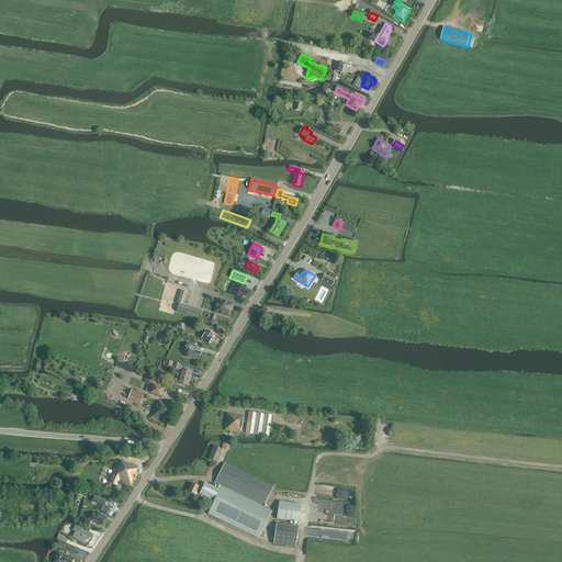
[(330,272),(328,277),(325,274),(322,281),(332,287),(337,276),(330,272)]
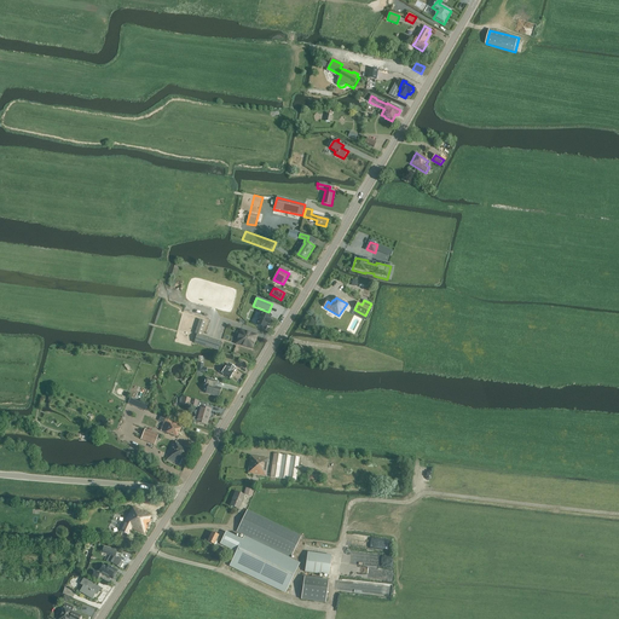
[(262,312),(256,325),(259,327),(266,329),(267,325),(268,325),(270,320),(271,316),(267,314),(265,313),(262,312)]
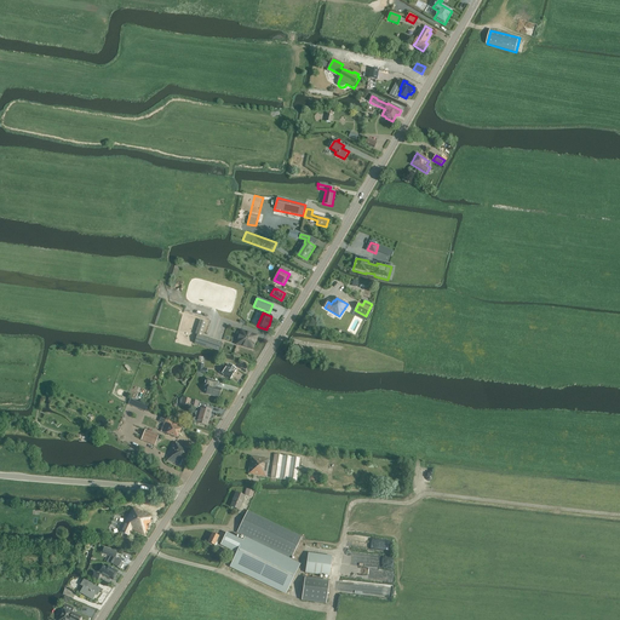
[(216,321),(204,319),(201,326),(199,337),(206,339),(210,325),(214,326),(216,321)]
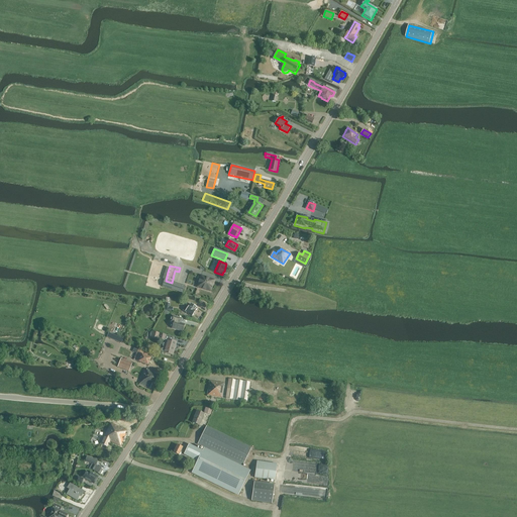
[(200,281),(199,286),(204,288),(210,290),(212,285),(214,279),(208,277),(202,276),(200,281)]
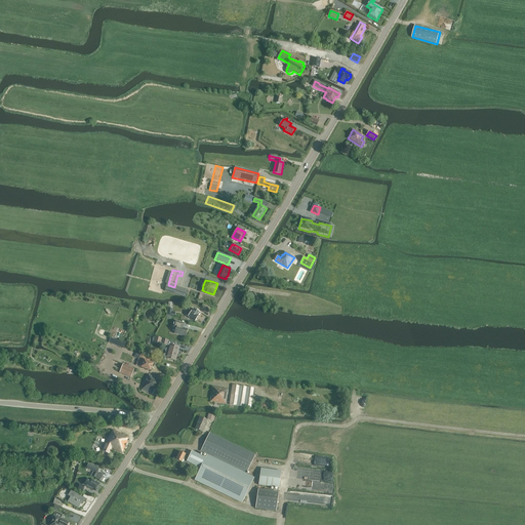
[(187,291),(169,287),(167,294),(185,298),(187,291)]
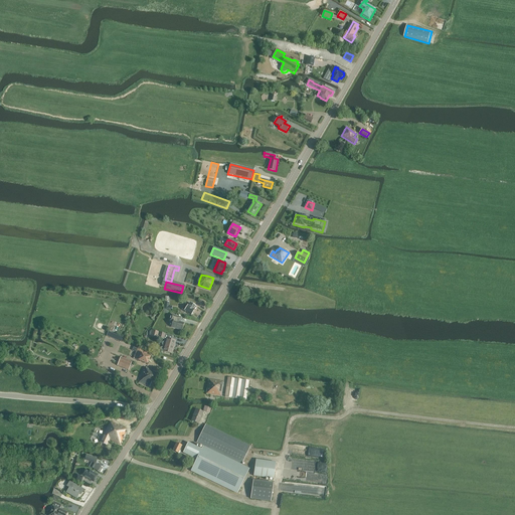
[(165,302),(164,310),(172,311),(172,307),(169,306),(169,303),(165,302)]
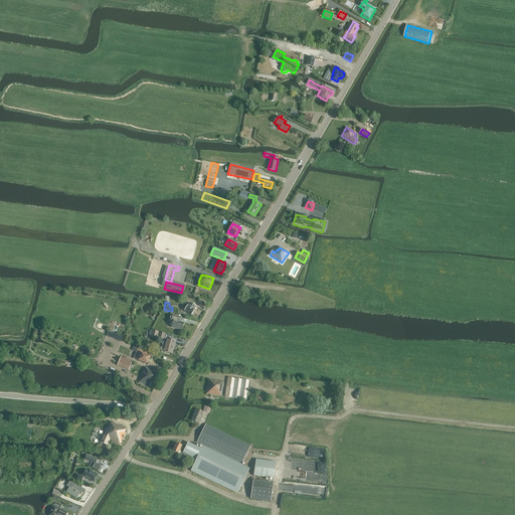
[(188,306),(185,304),(182,309),(185,311),(184,311),(191,315),(192,314),(193,313),(193,312),(195,310),(194,309),(196,307),(190,303),(188,306)]
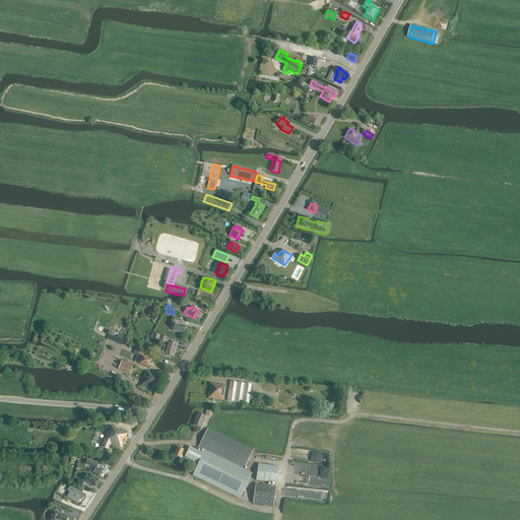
[(184,333),(186,327),(179,325),(181,320),(173,318),(171,325),(175,326),(173,331),(184,333)]
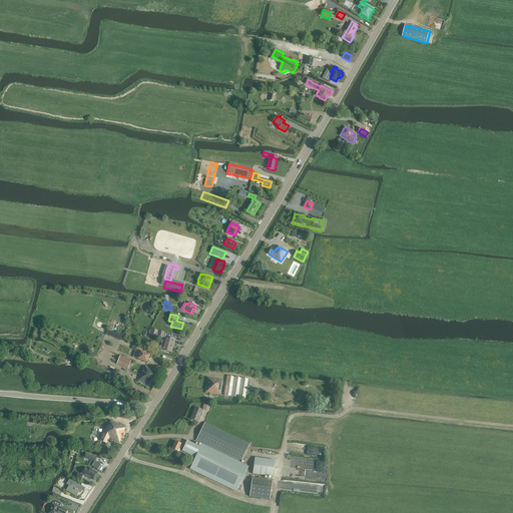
[(149,335),(164,339),(163,341),(162,341),(161,342),(161,343),(161,344),(162,344),(161,347),(160,347),(160,348),(160,349),(161,350),(162,350),(171,353),(174,340),(171,339),(172,335),(151,330),(149,335)]
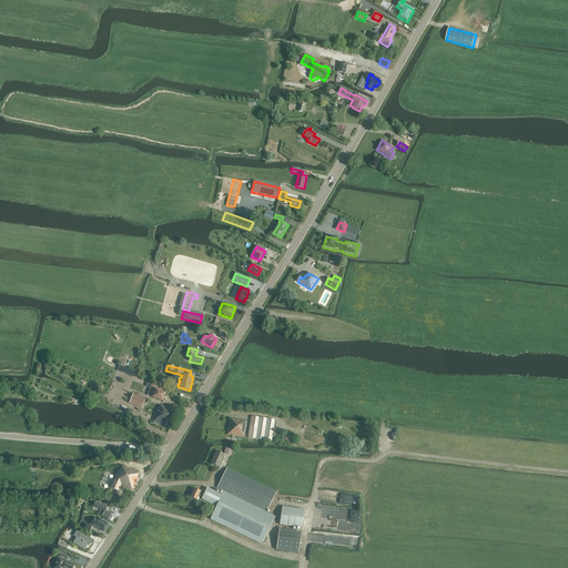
[(166,394),(151,387),(148,396),(162,402),(166,394)]
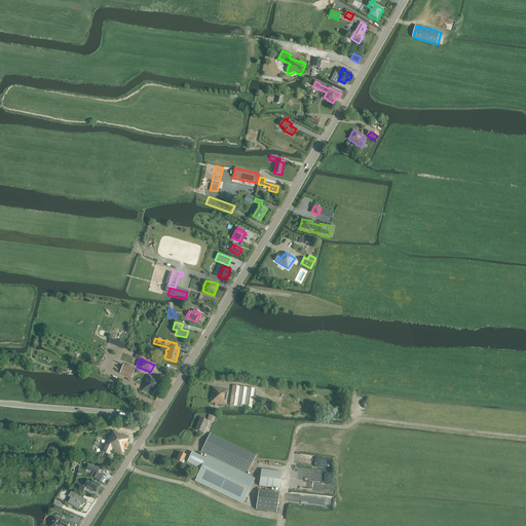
[(119,374),(130,378),(135,369),(123,365),(119,374)]
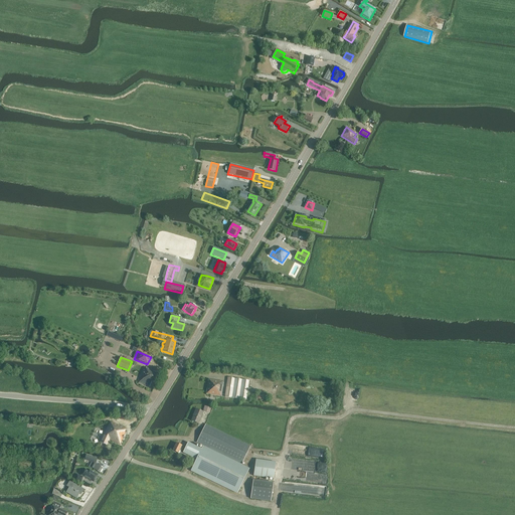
[(155,387),(160,373),(146,368),(145,372),(144,372),(140,382),(150,387),(151,385),(155,387)]
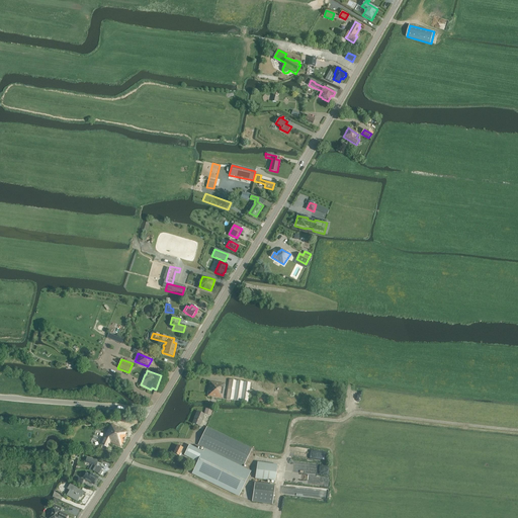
[(229,380),(229,384),(227,400),(248,403),(251,383),(229,380)]
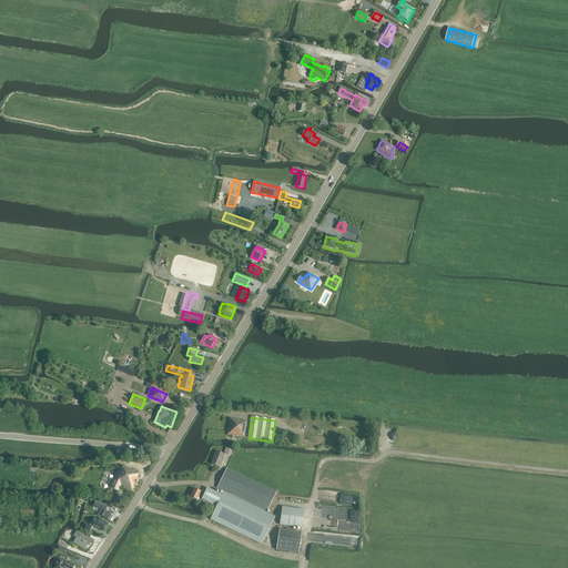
[(227,435),(245,437),(247,422),(230,419),(227,435)]
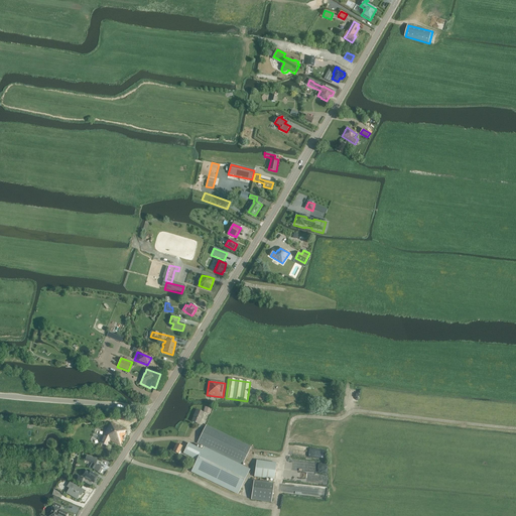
[(199,425),(204,413),(197,410),(195,415),(191,422),(199,425)]
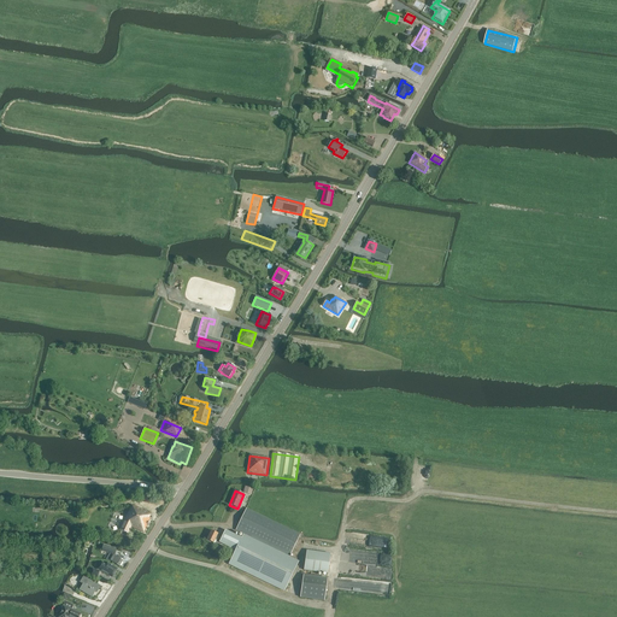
[(144,533),(150,519),(152,515),(131,505),(121,530),(128,534),(131,527),(144,533)]
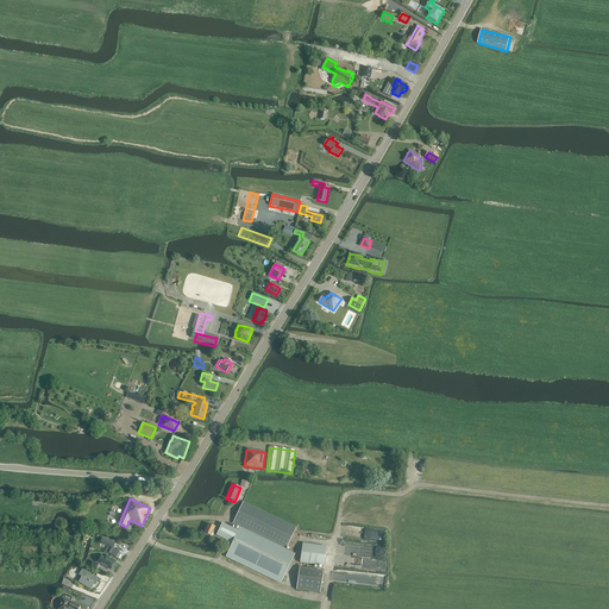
[(286,550),(296,528),(243,502),(233,523),(286,550)]
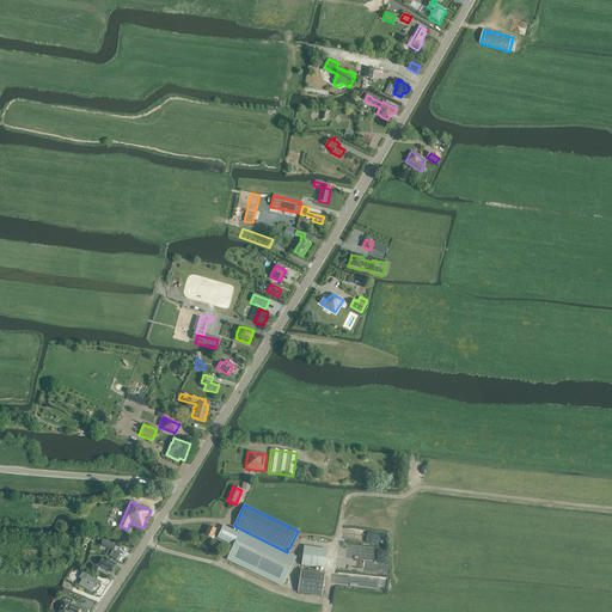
[(240,534),(224,526),(220,533),(216,531),(216,530),(209,527),(206,537),(212,539),(214,533),(219,536),(218,538),(231,545),(230,548),(233,549),(227,560),(282,586),(297,558),(242,532),(240,534)]
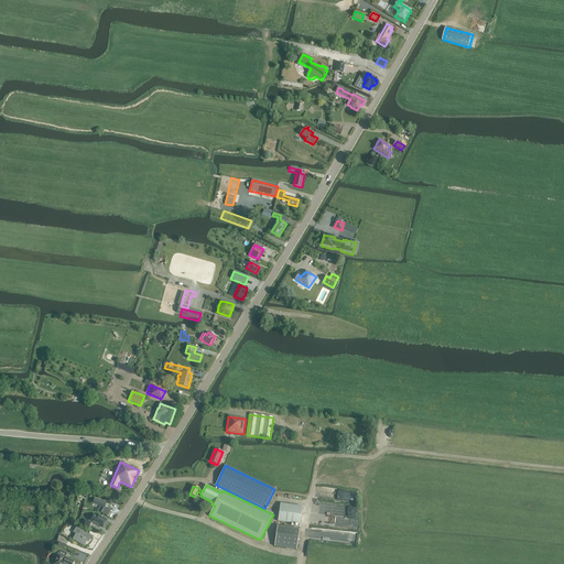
[(281,503),(278,521),(301,524),(303,507),(281,503)]
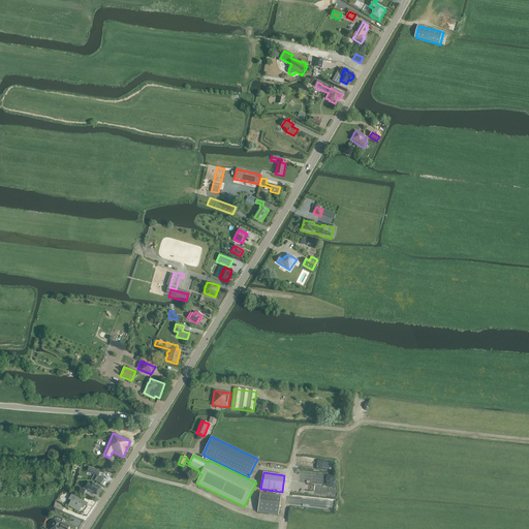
[(97,476),(94,481),(102,486),(105,480),(97,476)]
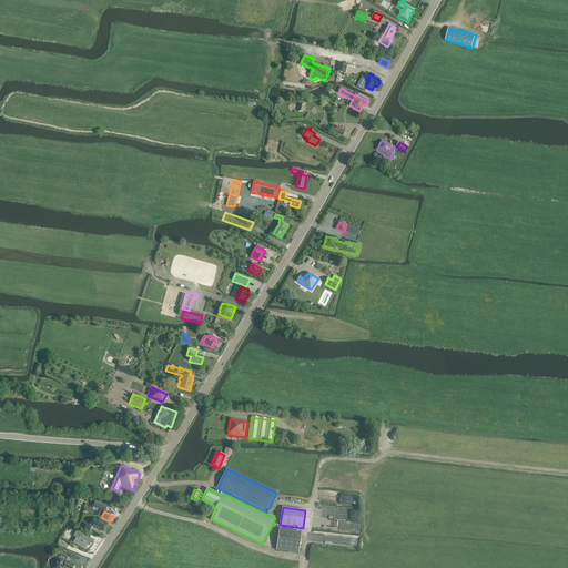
[(90,524),(95,527),(98,529),(98,528),(103,531),(104,529),(105,529),(107,527),(107,526),(108,524),(99,518),(98,520),(94,517),(90,524)]
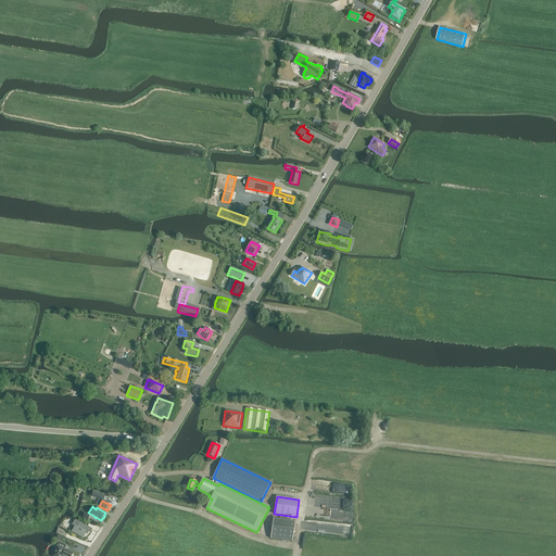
[(274,517),(270,538),(294,542),(297,526),(294,526),(295,521),(274,517)]
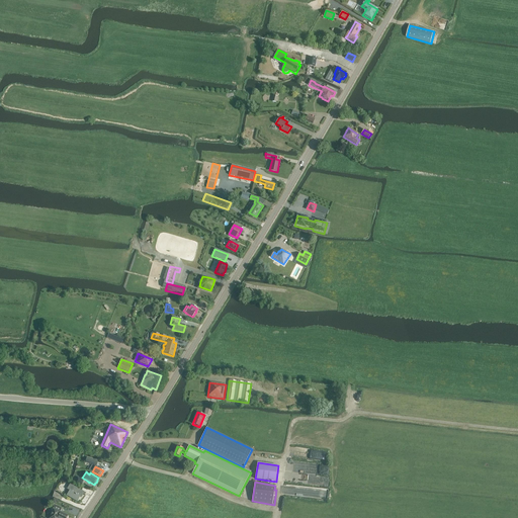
[(81,498),(84,494),(71,486),(68,490),(70,491),(67,496),(77,502),(80,497),(81,498)]
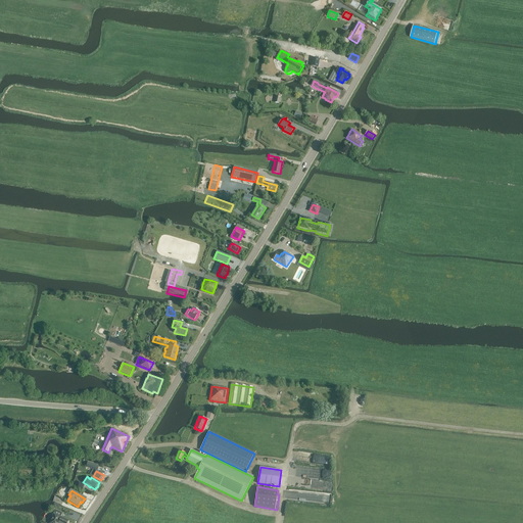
[(66,522),(68,521),(60,517),(62,514),(55,510),(53,514),(54,515),(52,518),(51,520),(50,522),(66,522)]
